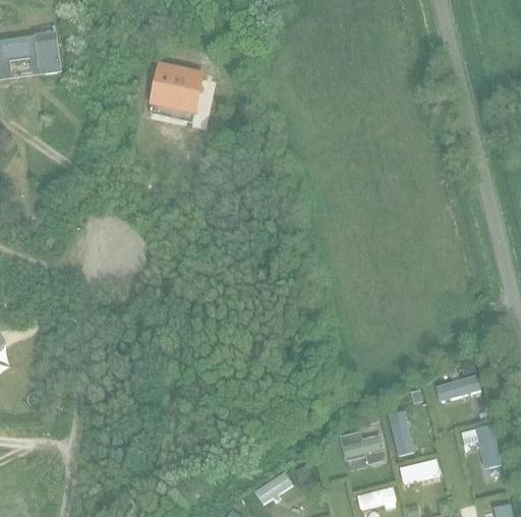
[(0,76),(11,76),(9,59),(32,56),(40,55),(42,72),(60,69),(56,34),(38,37),(0,41),(0,76)]
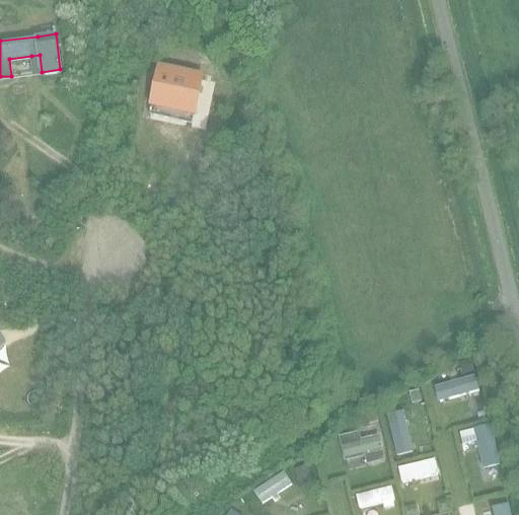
[(149,103),(196,114),(206,71),(157,61),(149,103)]
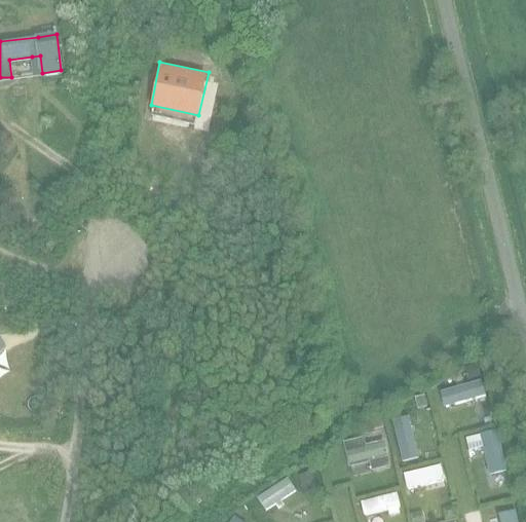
[(62,329),(53,329),(53,338),(62,338),(62,329)]
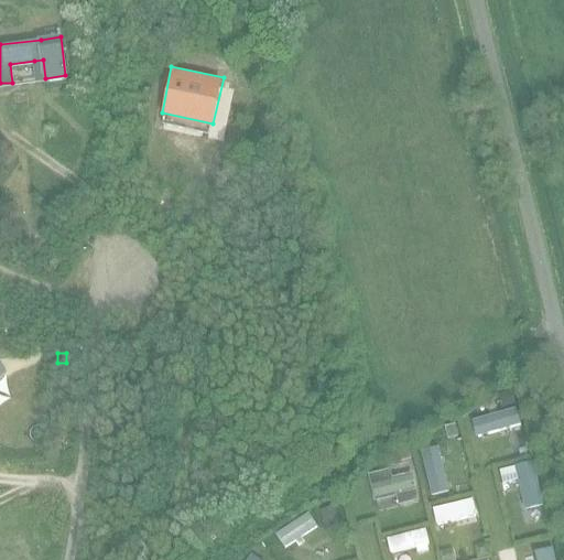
[(513,388),(499,391),(502,405),(518,401),(513,388)]
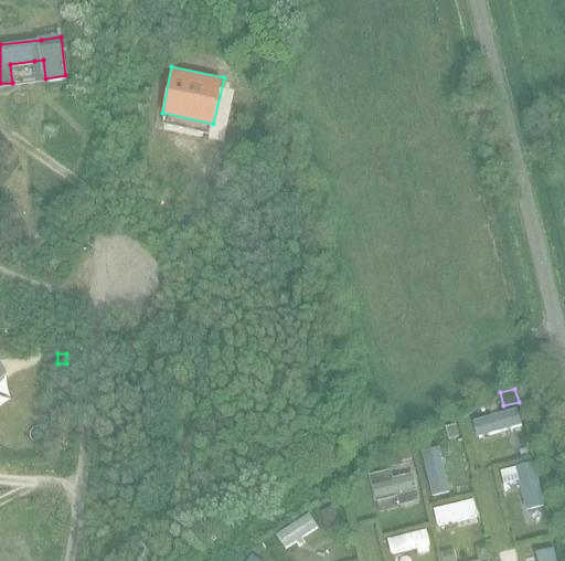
[(518,409),(472,422),(477,438),(522,425),(518,409)]
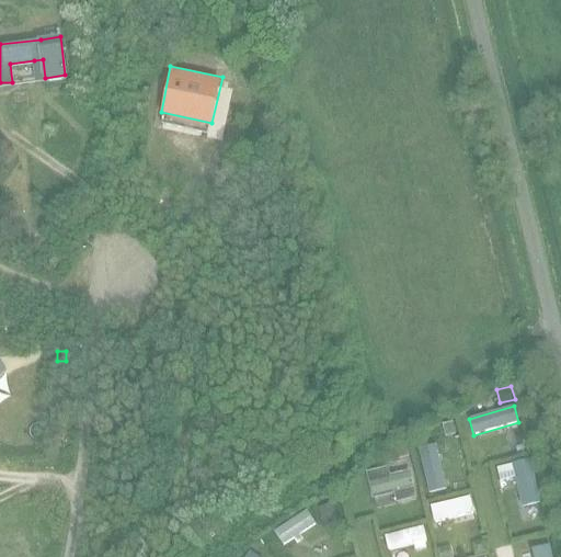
[(453,419),(443,421),(445,433),(455,430),(453,419)]
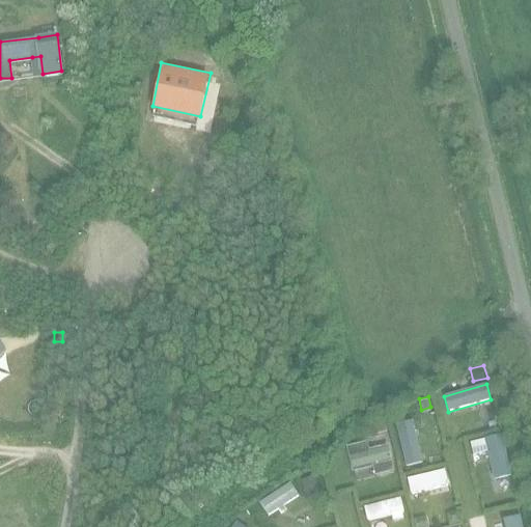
[(383,419),(368,422),(371,436),(386,432),(383,419)]
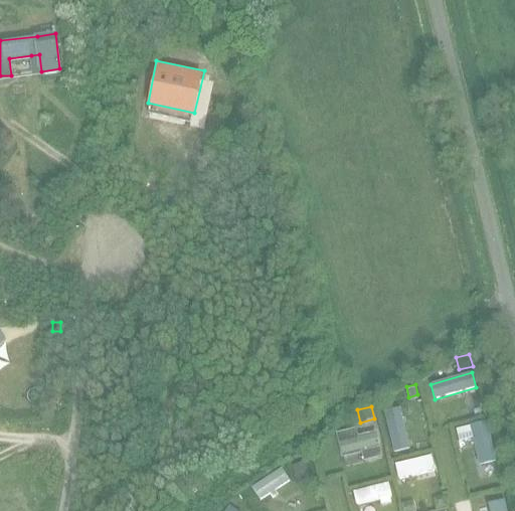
[(470,423),(456,428),(459,440),(473,436),(470,423)]
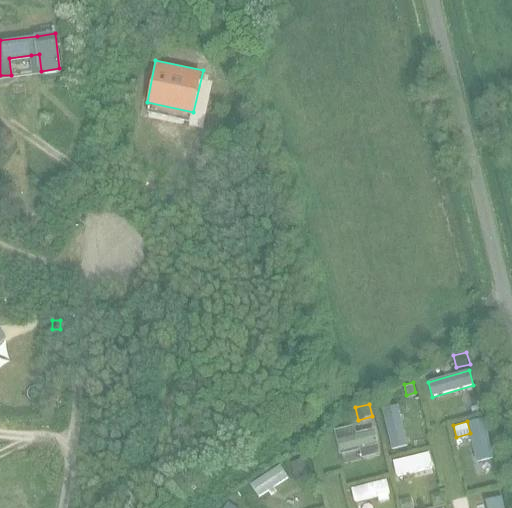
[(373,431),(337,439),(341,453),(377,444),(373,431)]
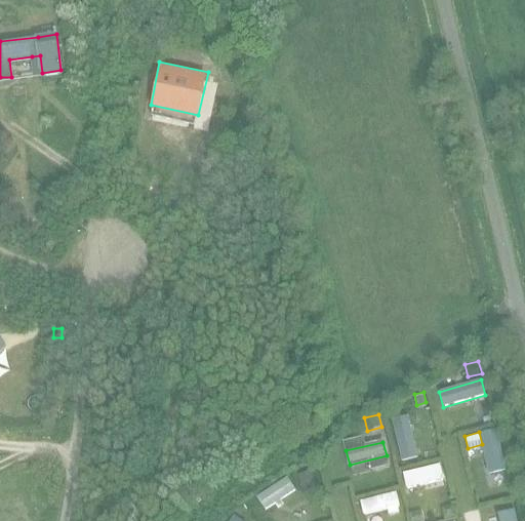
[(440,465),(403,474),(406,488),(443,480),(440,465)]
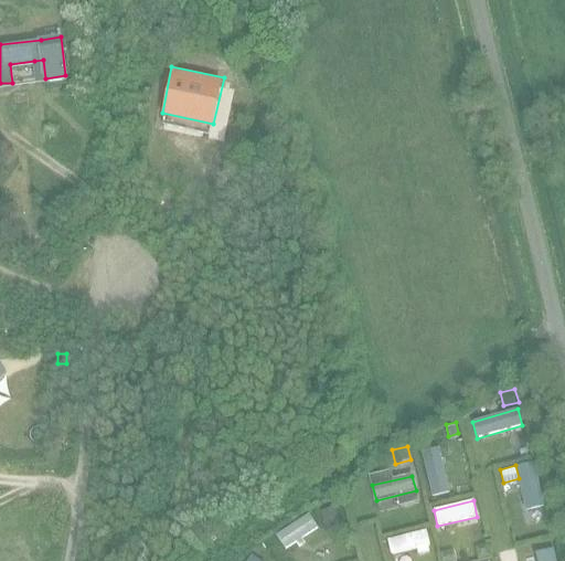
[(334,501),(321,506),(326,520),(339,516),(334,501)]
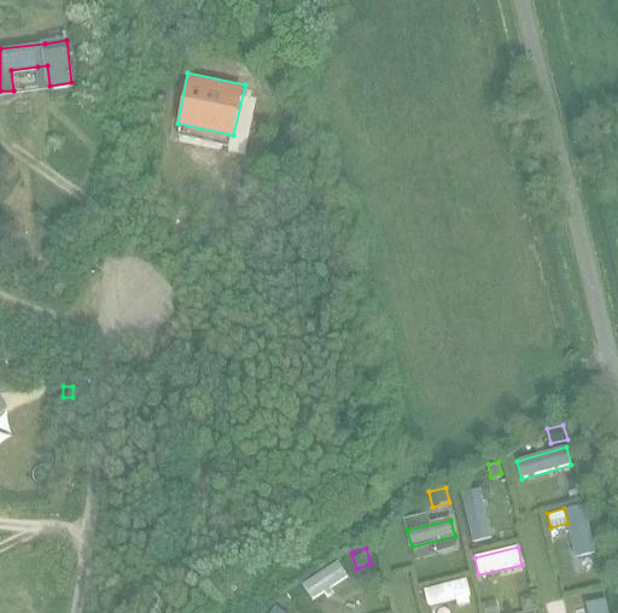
[(350,570),(340,556),(301,583),(309,595),(350,570)]
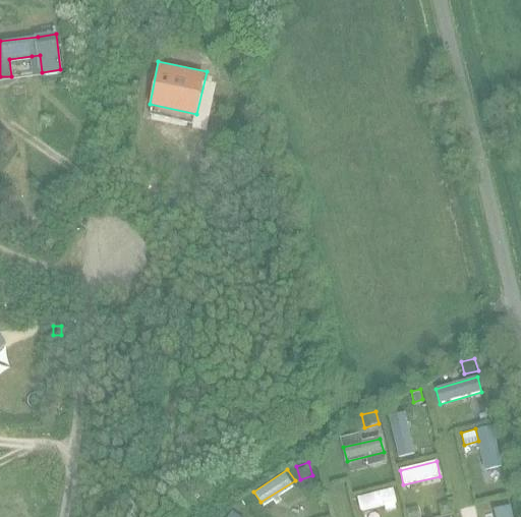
[(393,489),(357,497),(360,510),(396,502),(393,489)]
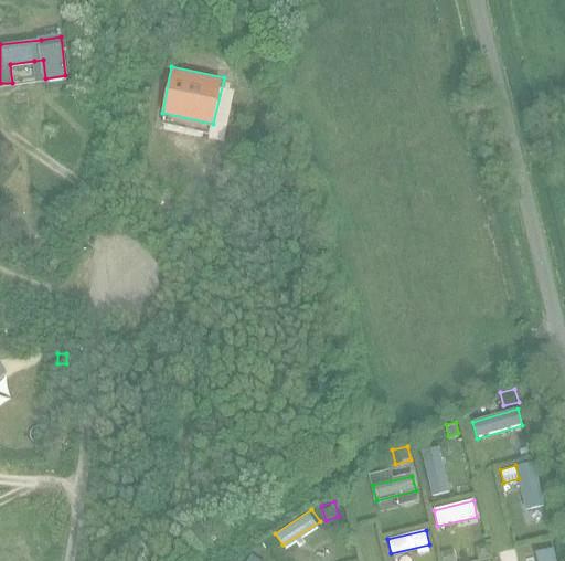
[(457,560),(455,548),(441,550),(444,560),(457,560)]
